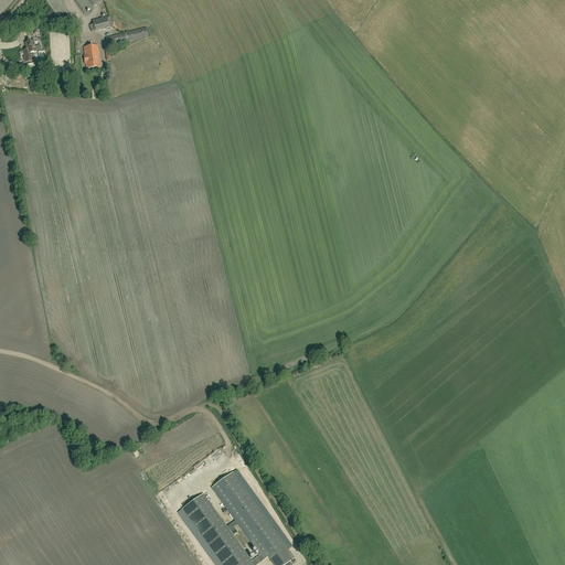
[(67,14),(57,0),(43,0),(59,21),(67,14)]
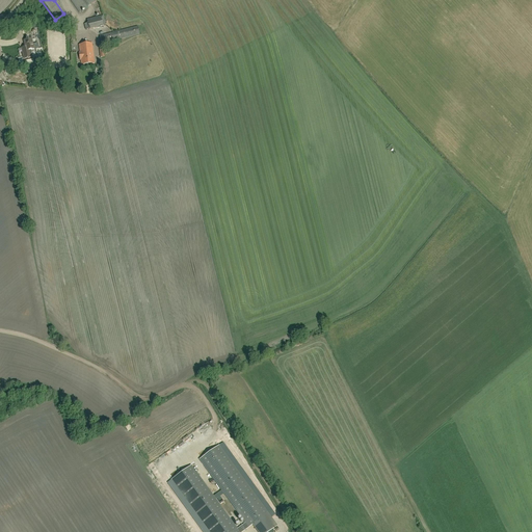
[(70,0),(79,12),(97,1),(96,0),(70,0)]
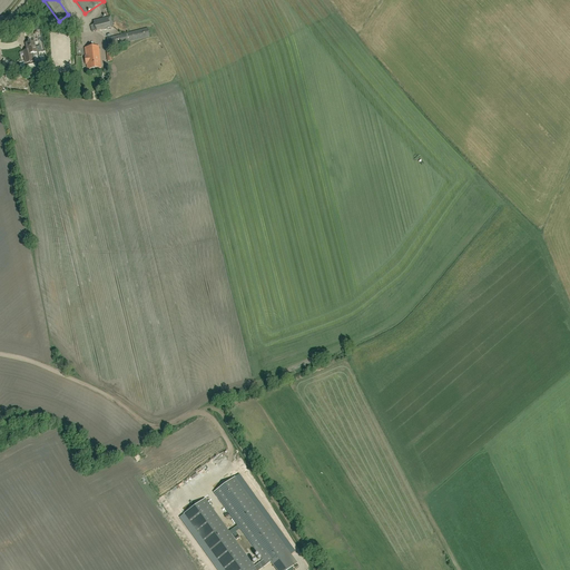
[(92,32),(114,27),(110,17),(92,21),(94,25),(90,26),(92,32)]
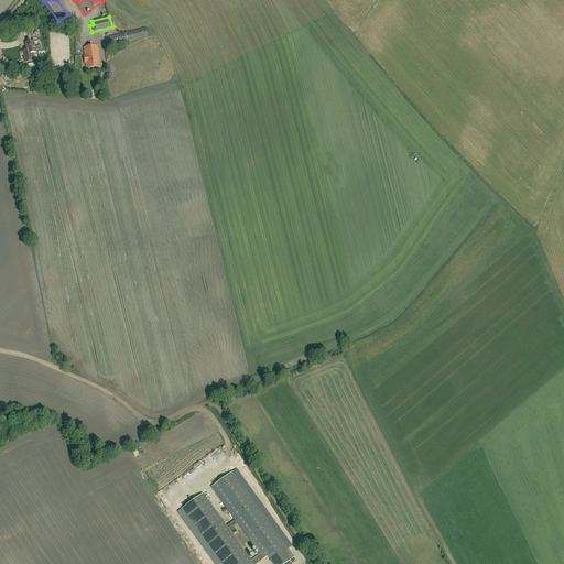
[(108,47),(149,38),(147,28),(106,39),(108,47)]
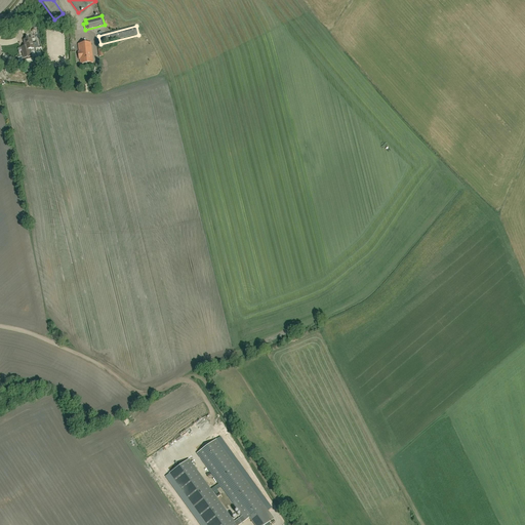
[(30,49),(34,48),(33,44),(32,44),(31,39),(24,40),(25,46),(21,47),(24,58),(32,56),(30,49)]
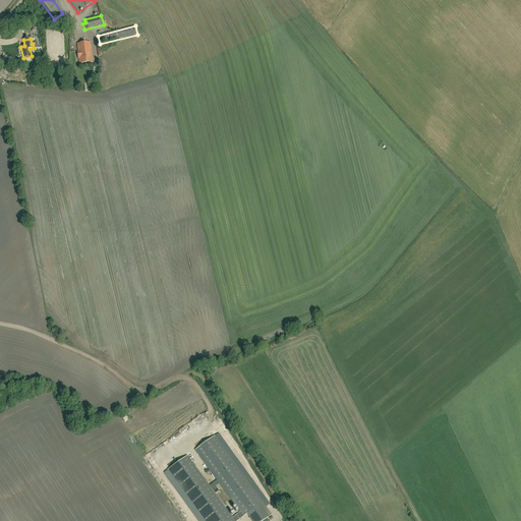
[(79,64),(93,62),(90,43),(77,44),(78,52),(77,52),(77,57),(79,57),(79,64)]
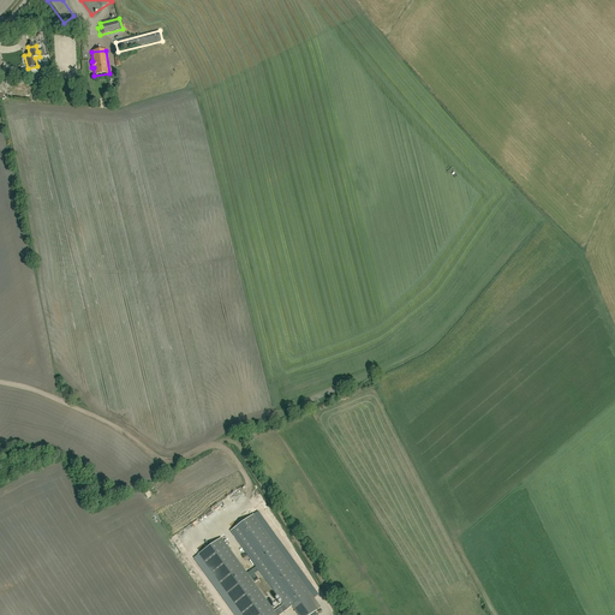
[(23,77),(22,70),(4,73),(6,81),(23,77)]
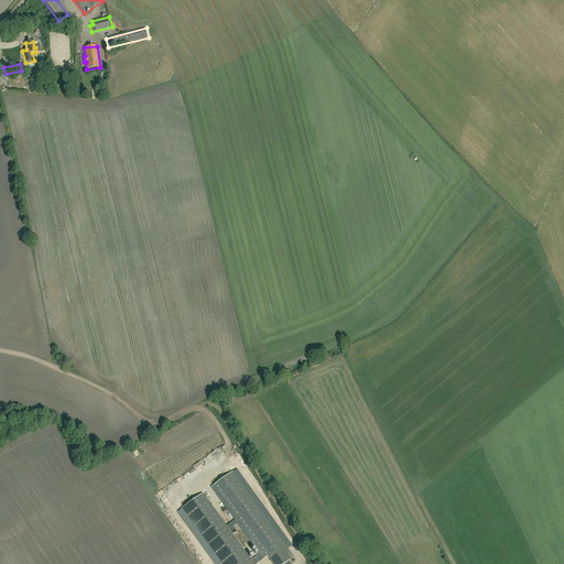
[(232,473),(212,487),(260,554),(251,561),(203,494),(182,509),(221,563),(256,563),(268,556),(271,561),(273,563),(284,563),(294,557),(232,473)]
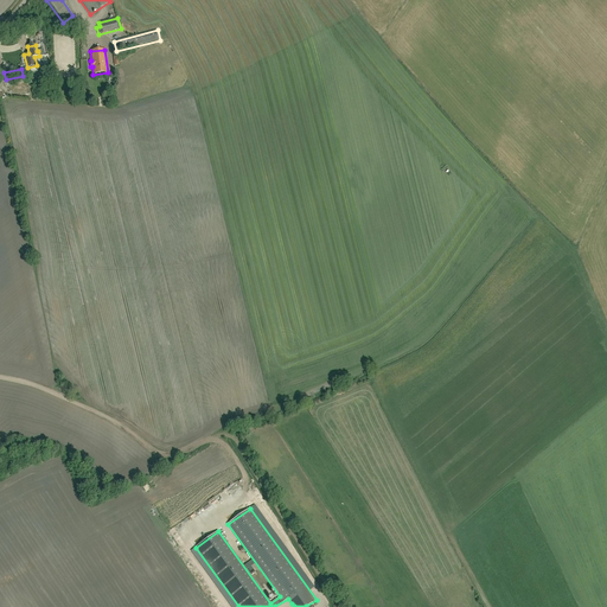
All buildings are outlined.
